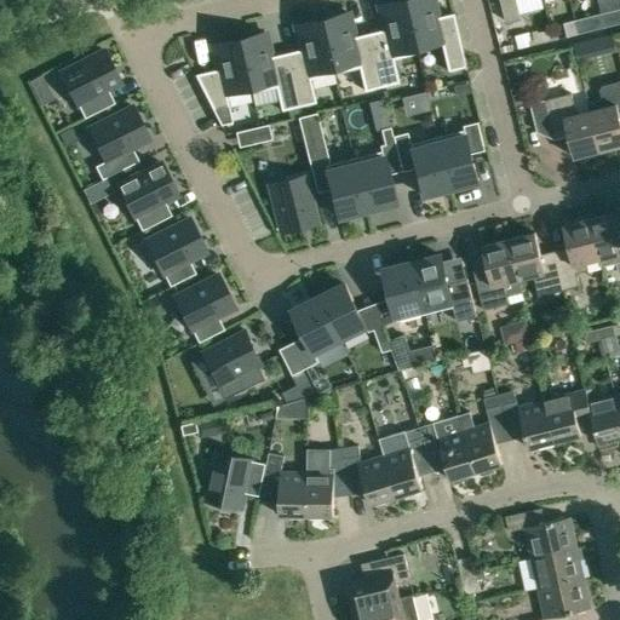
[(368,34),(380,87),(399,82),(392,59),(418,53),(405,0),(377,6),(383,30),(368,34)]
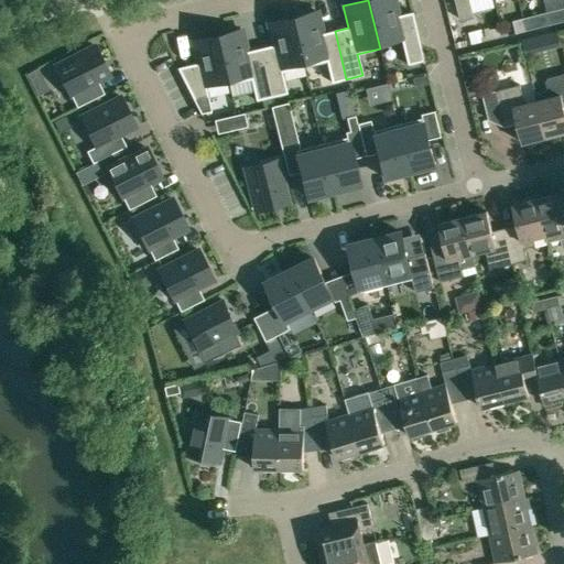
[(368,0),(380,49),(379,43),(400,39),(407,65),(423,61),(412,12),(398,15),(393,0),(368,0)]
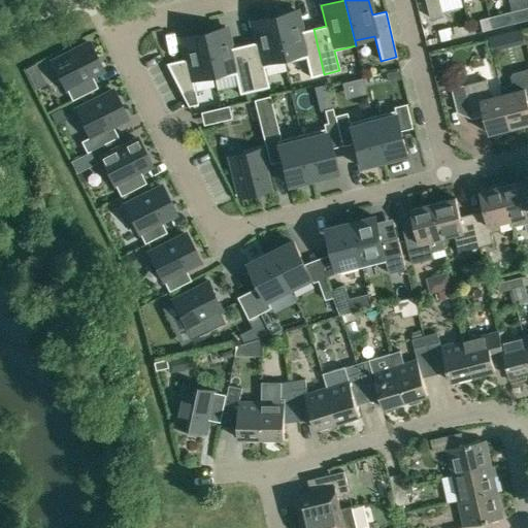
[(439,0),(426,0),(431,19),(443,15),(439,0)]
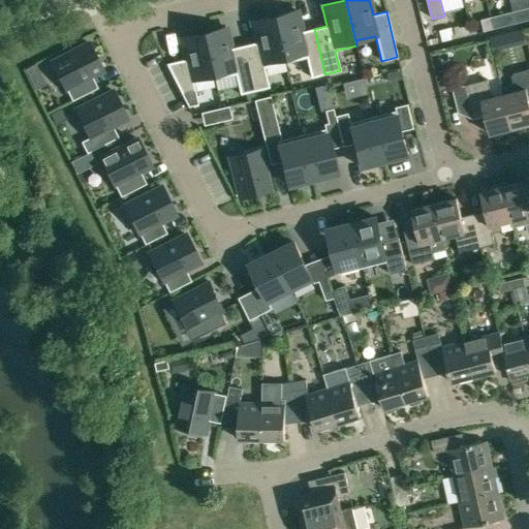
[(324,74),(314,29),(302,32),(298,11),(274,17),(285,63),(306,58),(311,78),(324,74)]
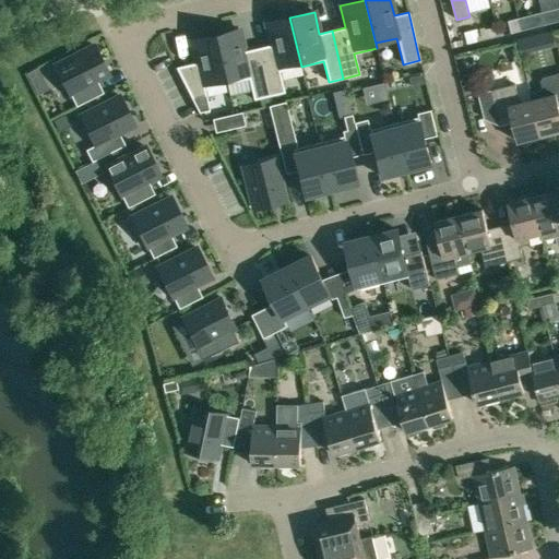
[(530,15),(520,19),(522,31),(533,28),(530,15)]
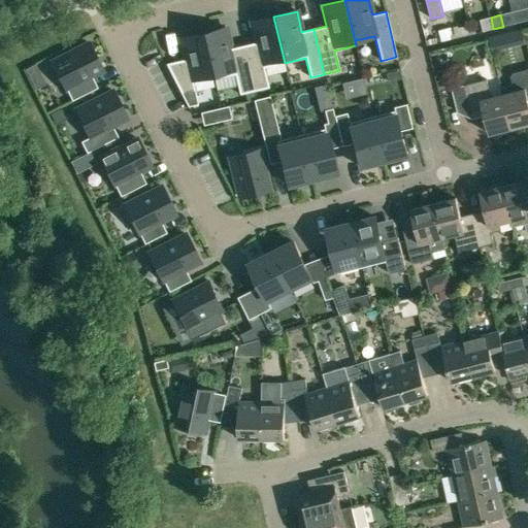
[(285,63),(273,17),(251,23),(255,42),(243,45),(254,91),(268,88),(263,67),(285,63)]
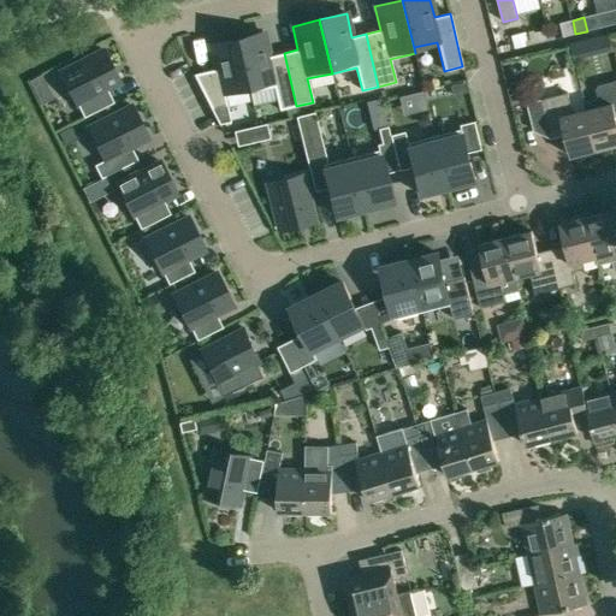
[(563,37),(575,34),(573,21),(560,23),(563,37)]
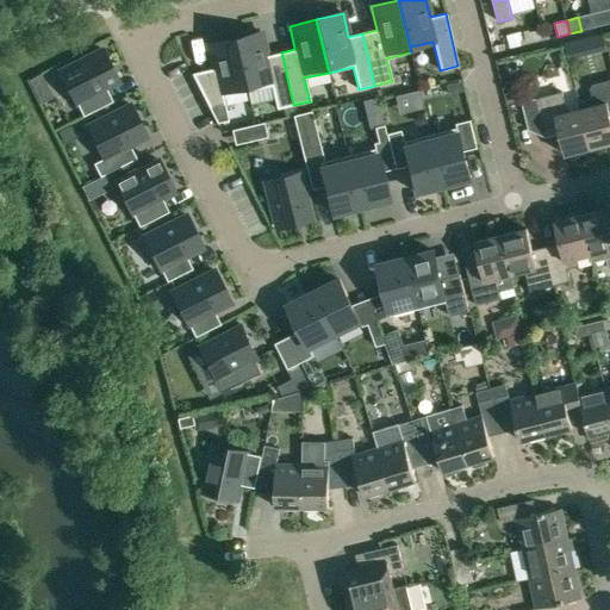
[(235,39),(247,92),(256,89),(271,86),(273,94),(277,110),(293,105),(281,53),(267,56),(261,32),(235,39)]
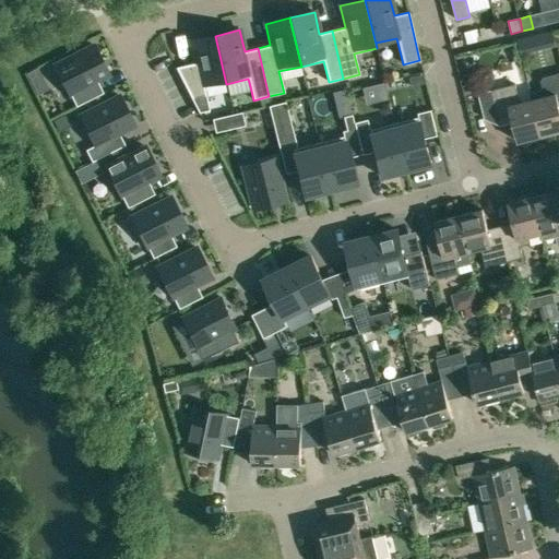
[(215,36),(190,42),(195,63),(176,68),(199,114),(209,110),(203,84),(224,80),(225,84),(226,84),(215,36)]
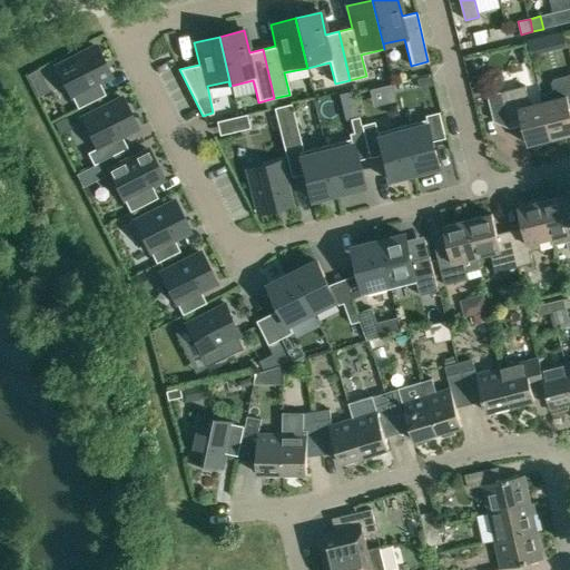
[(56,66),(58,72),(59,72),(66,86),(71,97),(77,109),(105,95),(99,84),(110,77),(107,70),(100,58),(95,46),(56,66)]
